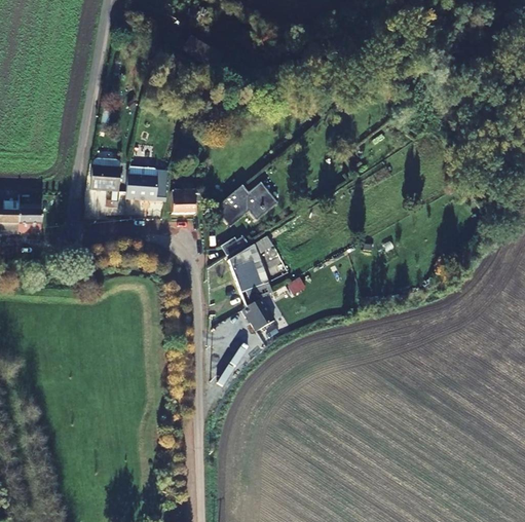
[(92,161),(91,166),(119,168),(119,166),(119,163),(118,160),(115,158),(98,157),(92,161)]
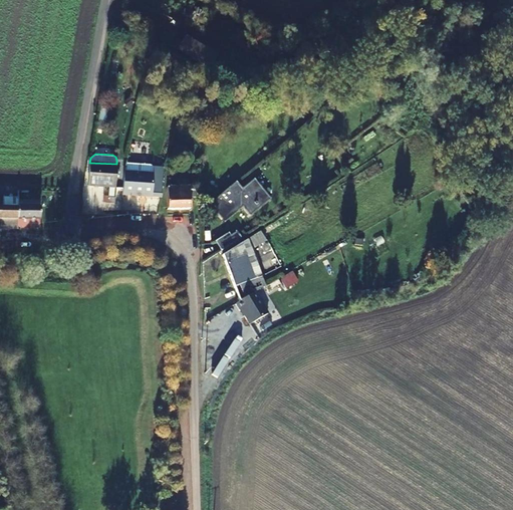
[(153,172),(153,164),(150,163),(126,162),(124,171),(153,172)]
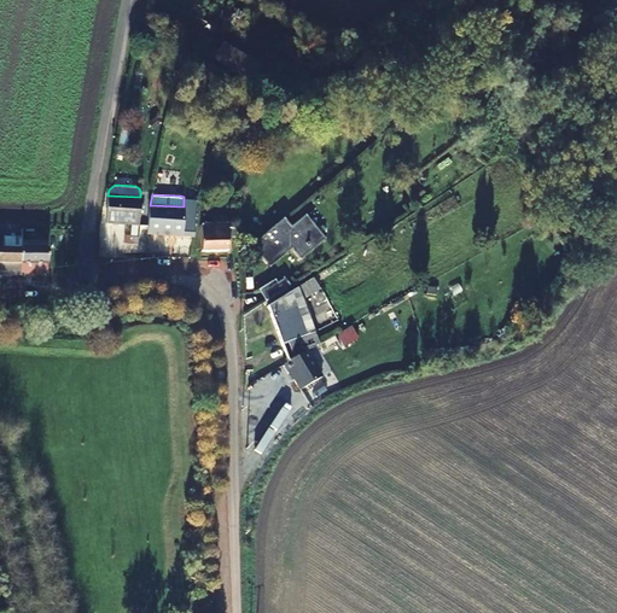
[(140,223),(140,197),(108,196),(106,222),(131,223),(140,223)]
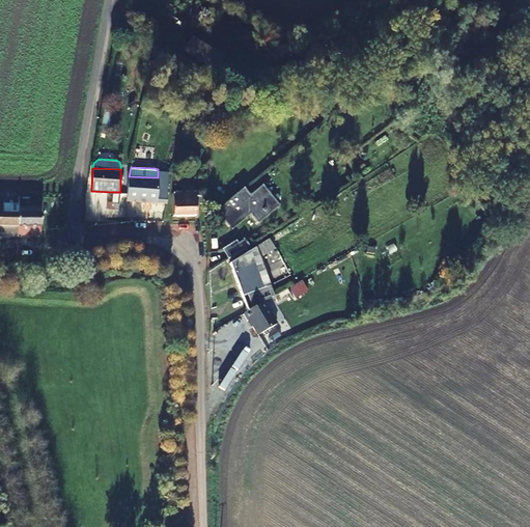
[(170,169),(158,169),(158,177),(129,176),(129,184),(128,199),(158,201),(158,199),(163,199),(163,190),(170,169)]
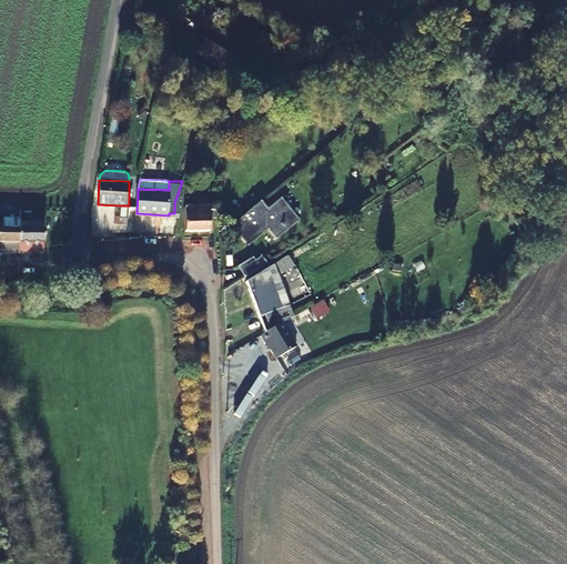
[(235,219),(231,223),(244,240),(260,228),(263,231),(269,227),(276,235),(300,217),(281,195),(267,205),(262,198),(235,219)]
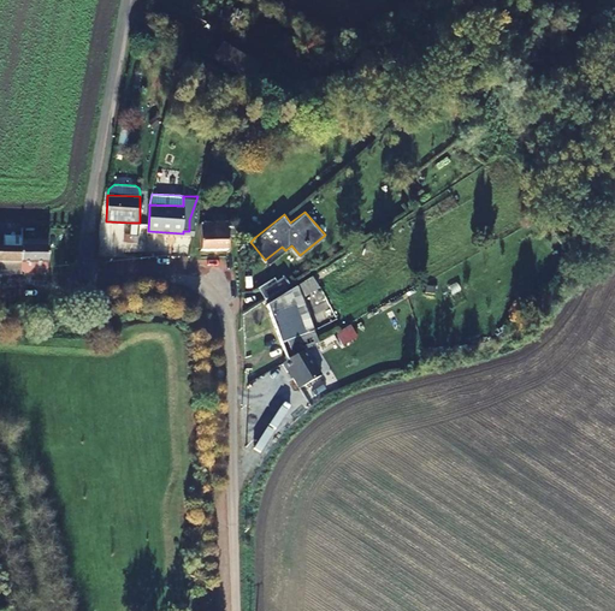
[(202,219),(202,248),(230,248),(229,219),(202,219)]
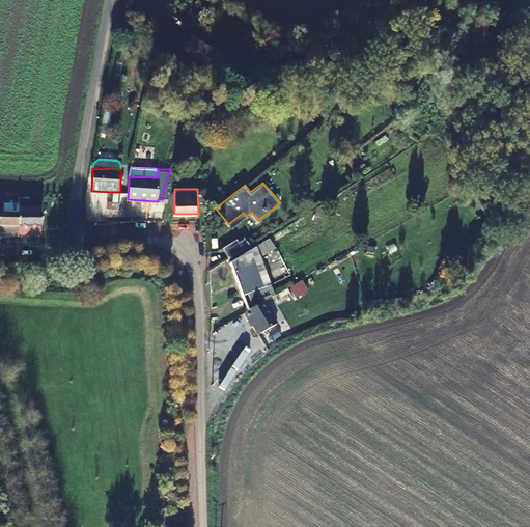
[(119,202),(120,192),(112,192),(111,201),(119,202)]
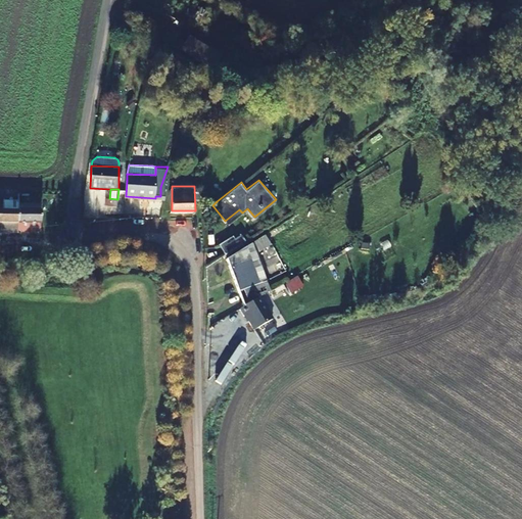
[(0,204),(0,227),(19,227),(19,224),(19,217),(19,204),(19,194),(4,195),(4,204),(0,204)]
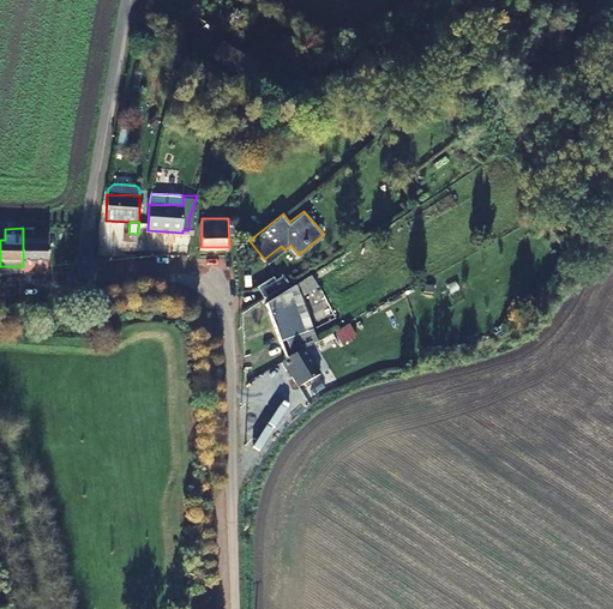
[(23,240),(23,254),(48,254),(48,240),(23,240)]
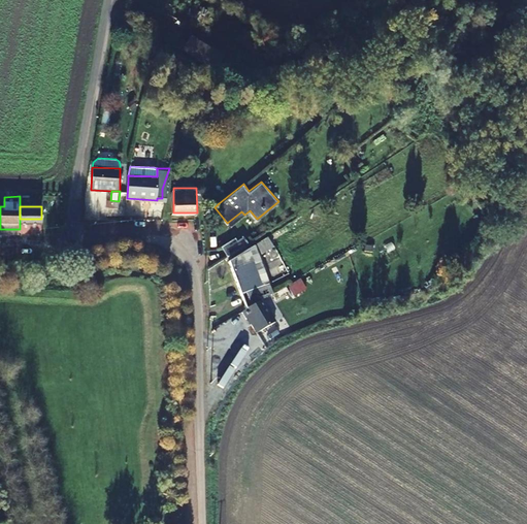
[(244,215),(241,211),(227,223),(230,226),(244,215)]
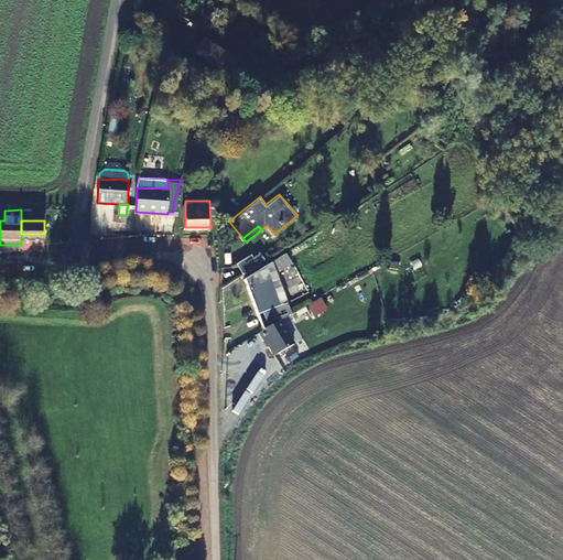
[(39,240),(39,243),(44,243),(44,234),(21,234),(21,241),(25,241),(25,244),(32,243),(33,240),(39,240)]
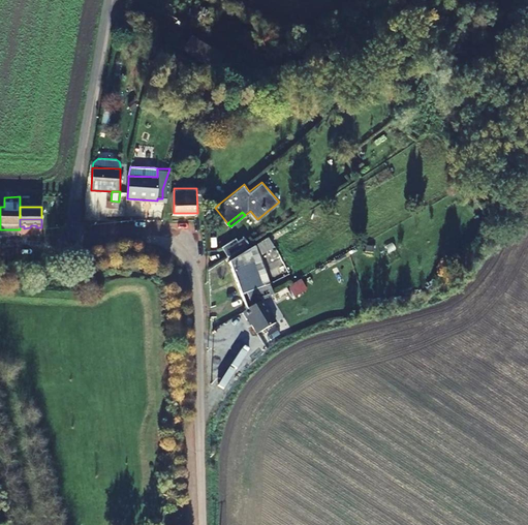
[(293,219),(230,259),(242,290),(271,281),(258,249),(298,225),(293,219)]
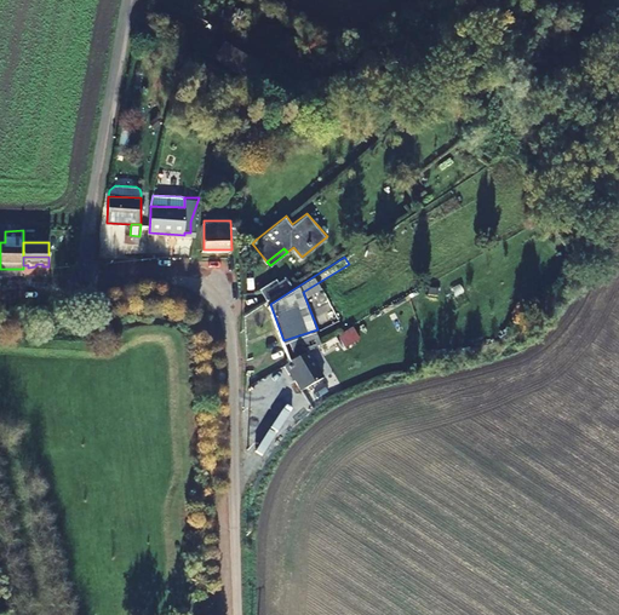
[(276,281),(261,291),(268,302),(292,287),(287,279),(279,283),(276,281)]
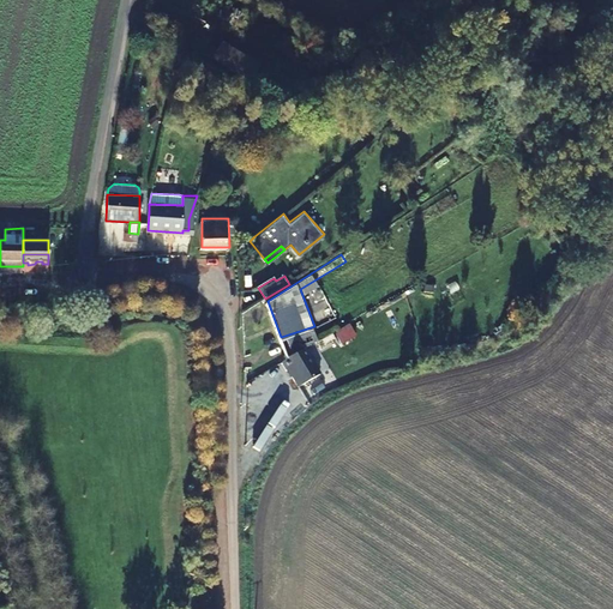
[(353,321),(340,330),(346,339),(359,331),(353,321)]
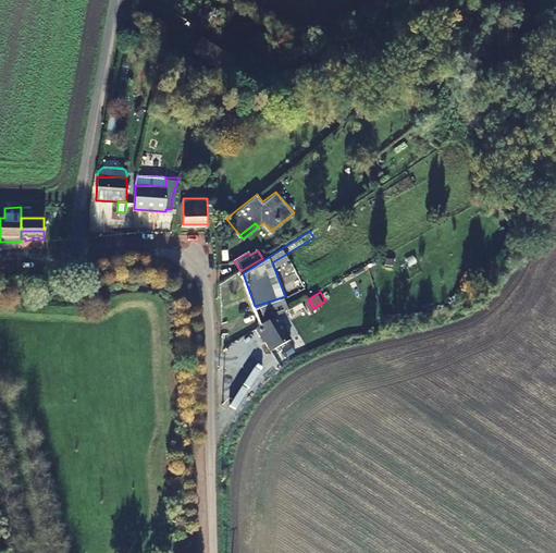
[(289,307),(285,296),(255,306),(262,322),(264,321),(279,312),(289,307)]
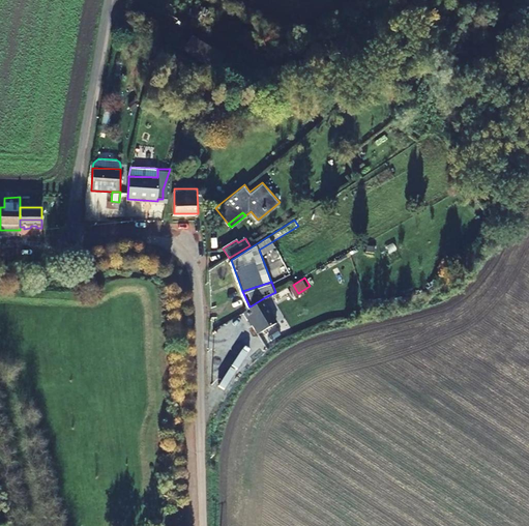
[(277,321),(265,297),(252,305),(250,307),(245,309),(248,316),(250,315),(258,330),(277,321)]
